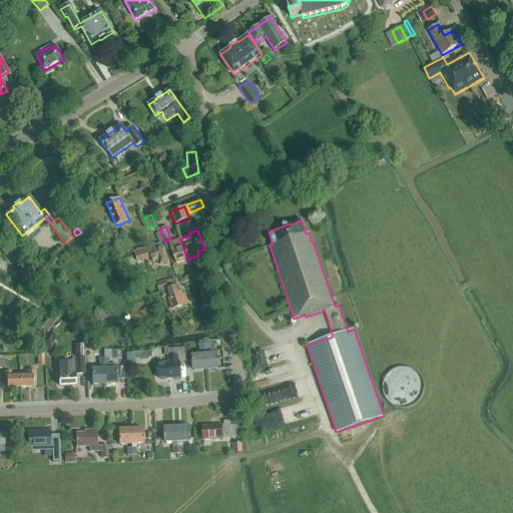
[(180,238),(173,241),(168,243),(176,264),(187,260),(180,238)]
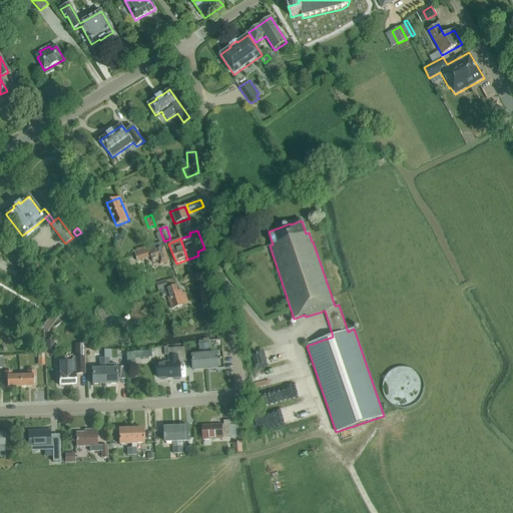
[(147,247),(148,250),(135,255),(137,263),(151,258),(152,262),(158,260),(160,265),(169,262),(163,246),(161,247),(159,243),(147,247)]
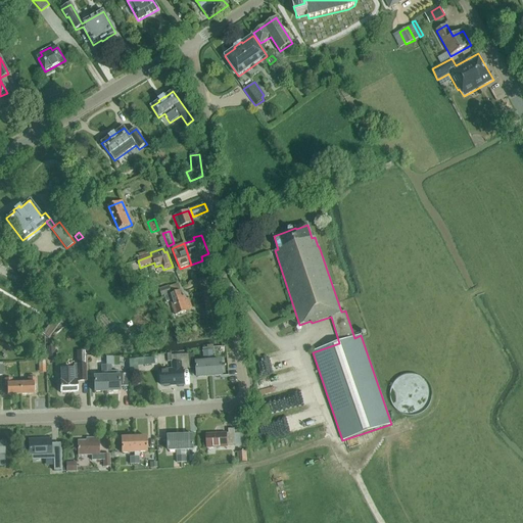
[(168,294),(165,287),(159,289),(161,296),(168,294)]
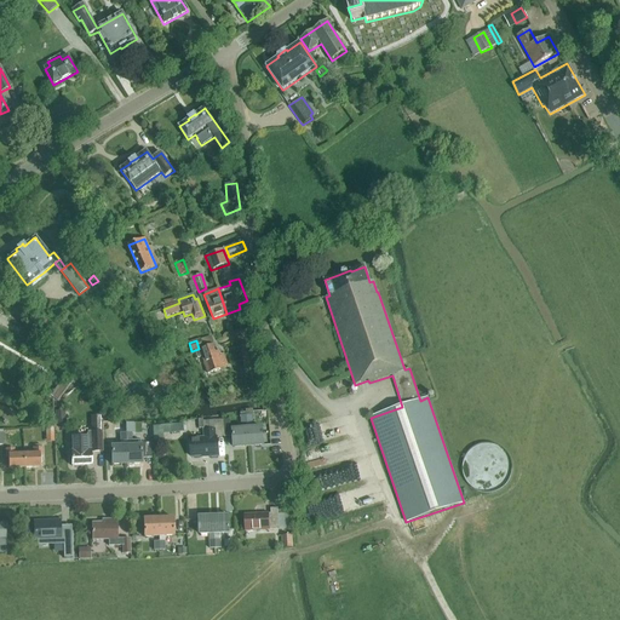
[(208,374),(228,367),(223,354),(217,356),(216,352),(212,354),(210,346),(195,351),(197,359),(202,357),(208,374)]
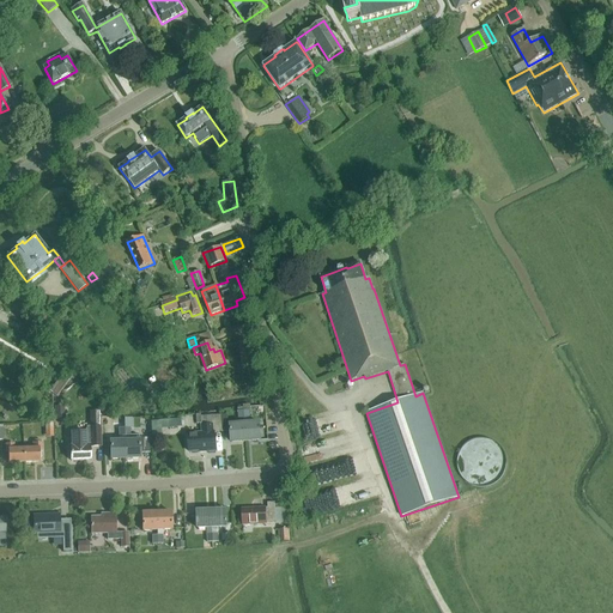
[(240,349),(242,363),(252,362),(249,347),(240,349)]
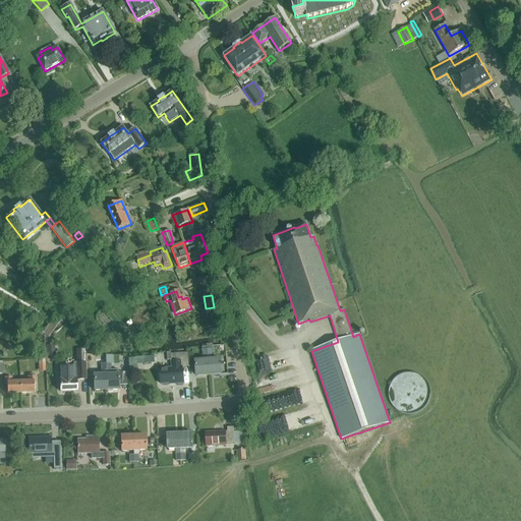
[(47,321),(52,324),(57,317),(51,312),(46,320),(47,321)]
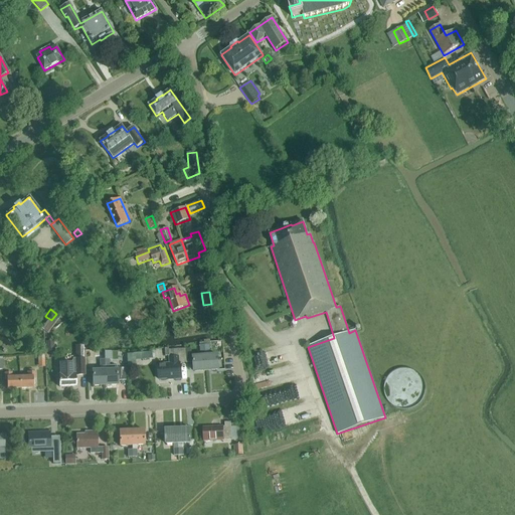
[(46,317),(39,327),(44,330),(46,327),(51,321),(51,320),(46,317)]
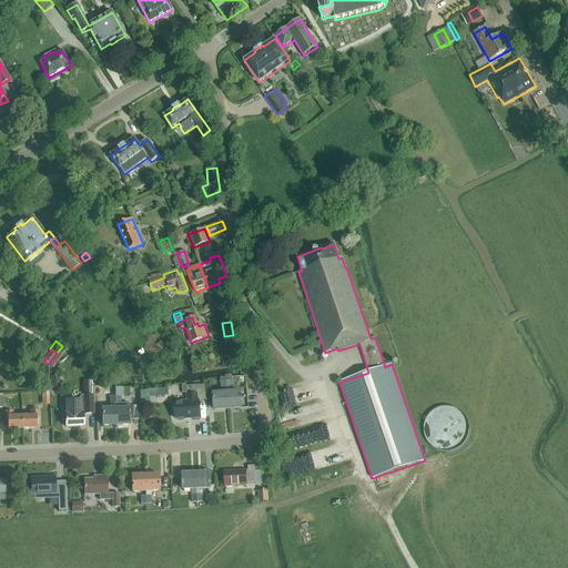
[(61,357),(57,354),(51,361),(56,364),(61,357)]
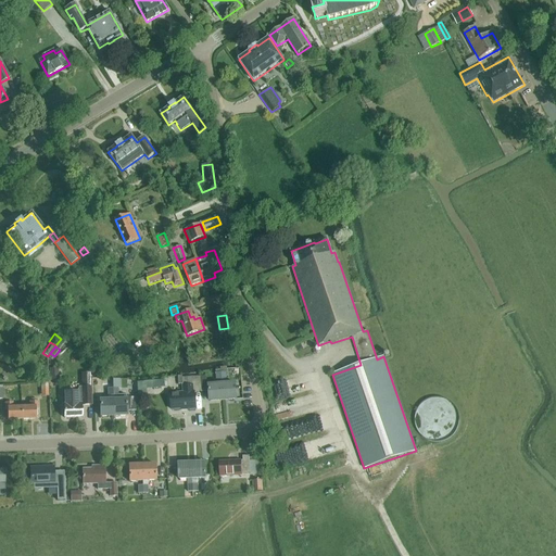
[(49,369),(49,379),(58,379),(57,368),(49,369)]
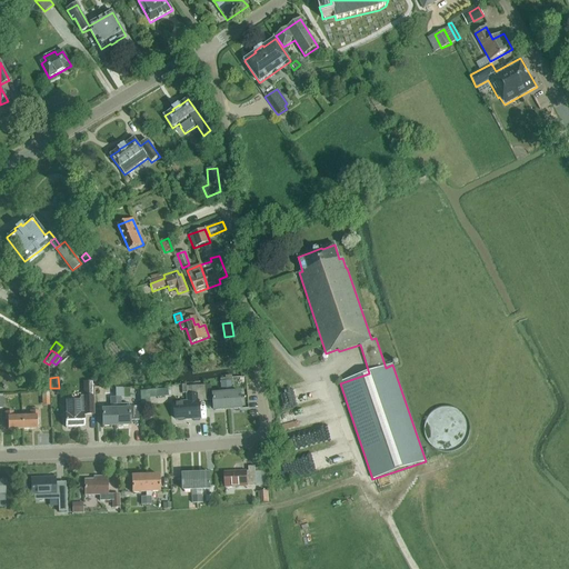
[(186,385),(181,386),(182,393),(187,393),(187,396),(197,395),(196,387),(187,387),(186,385)]
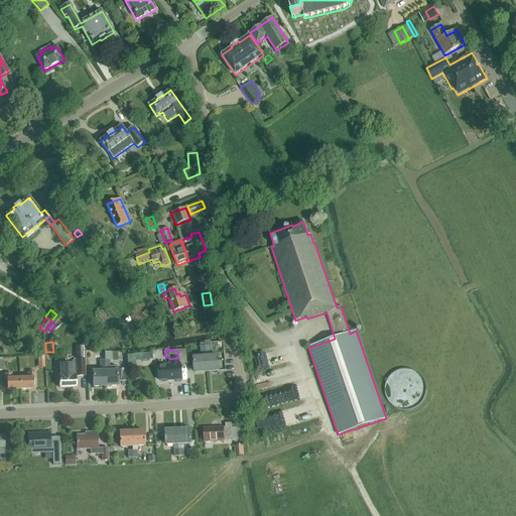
[(170,365),(158,366),(159,380),(174,379),(174,380),(181,380),(180,364),(187,364),(186,357),(185,350),(177,351),(178,358),(169,359),(170,365)]
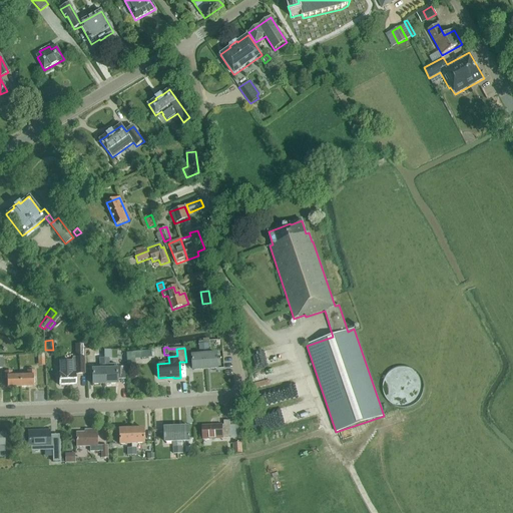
[(209,350),(204,351),(205,370),(217,369),(216,354),(209,355),(209,350)]
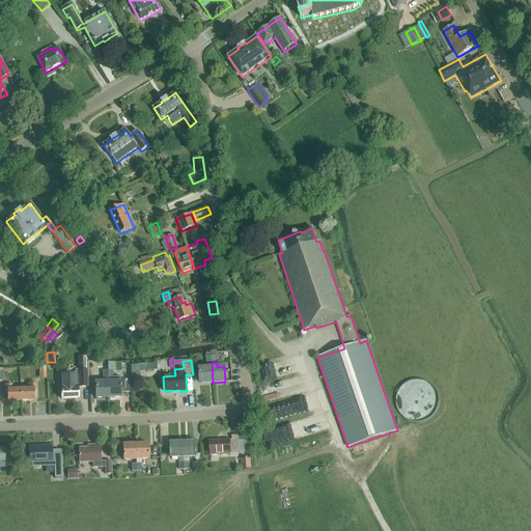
[(206,368),(199,368),(200,384),(213,383),(212,363),(206,363),(206,368)]
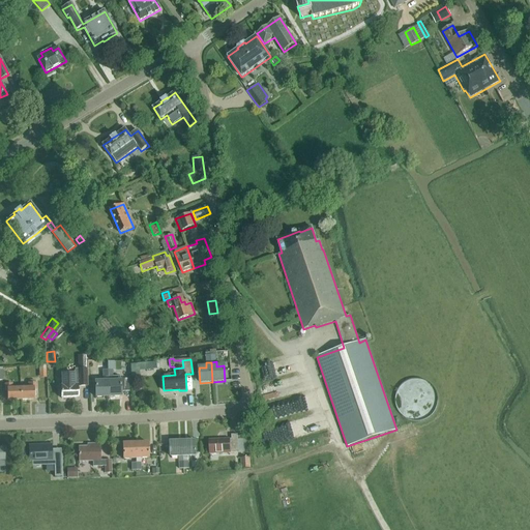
[(131,364),(131,376),(141,375),(140,363),(131,364)]
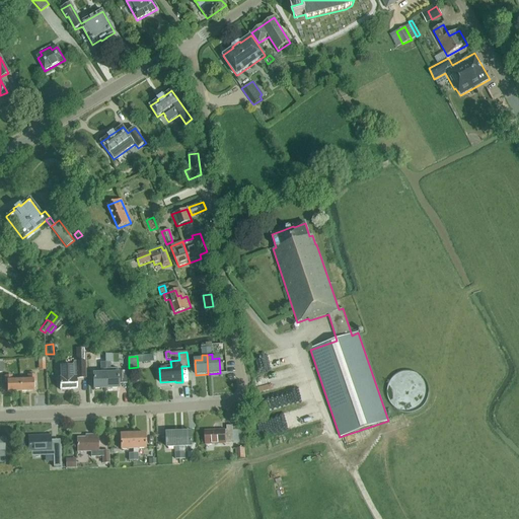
[(258,364),(263,363),(264,368),(267,368),(266,357),(258,358),(258,364)]
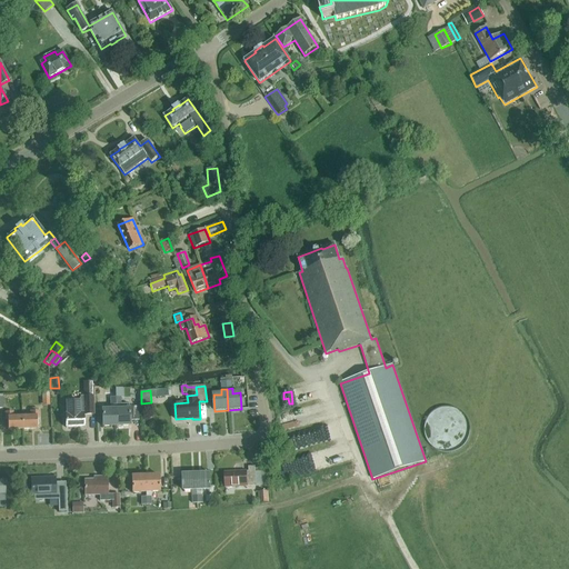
[(67,402),(67,408),(67,415),(66,415),(66,428),(83,427),(83,416),(93,416),(92,397),(80,397),(80,402),(67,402)]
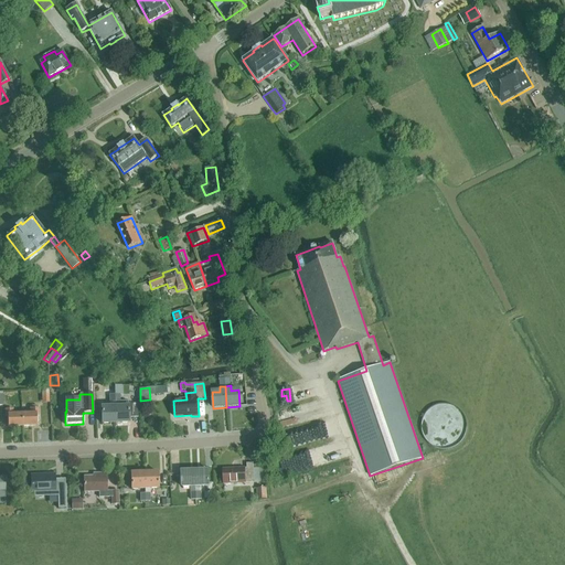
[(109,407),(102,407),(102,424),(115,423),(115,402),(109,402),(109,407)]
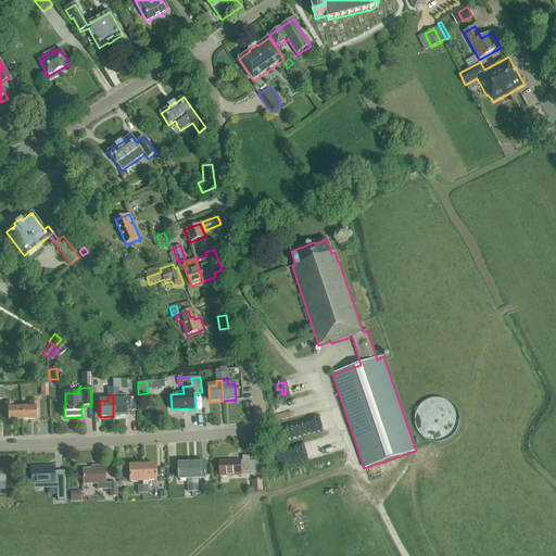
[(117,395),(113,395),(113,416),(127,416),(126,400),(125,395),(117,395)]
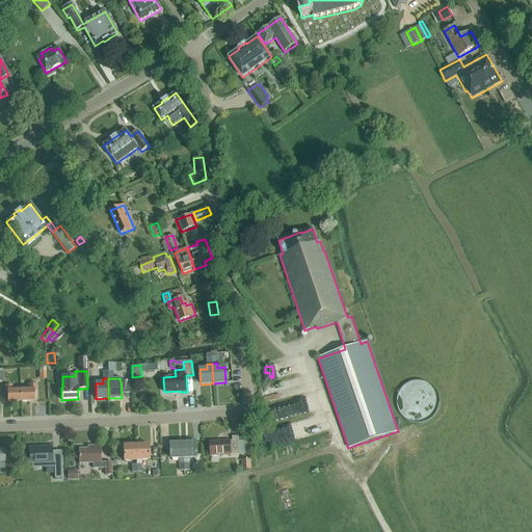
[(402,416),(407,420),(414,422),(420,422),(426,421),(432,417),(436,413),(439,406),(439,399),(437,393),(433,388),(428,383),(422,381),(416,380),(409,382),(404,386),(400,391),(398,397),(397,403),(399,410),(402,416)]
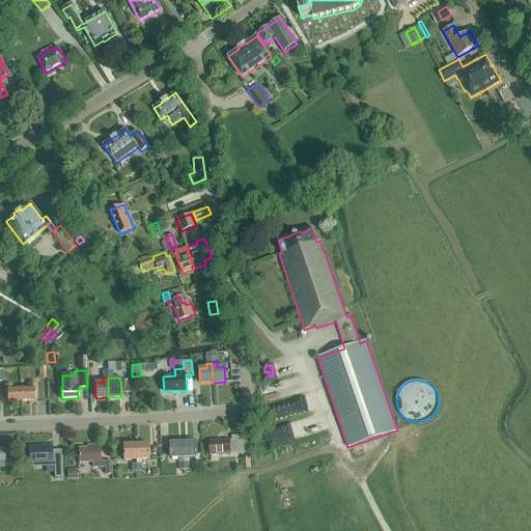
[(20,389),(21,400),(34,400),(34,390),(36,390),(36,384),(28,384),(28,389),(20,389)]
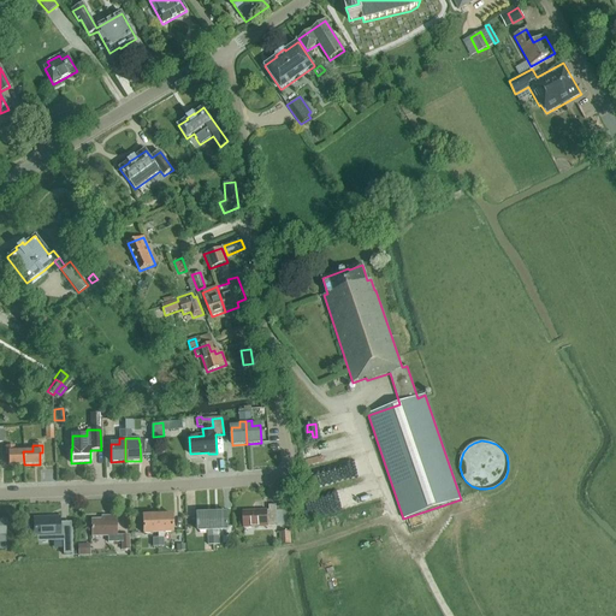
[(9,466),(24,465),(23,451),(15,452),(13,446),(5,446),(5,454),(7,454),(9,466)]
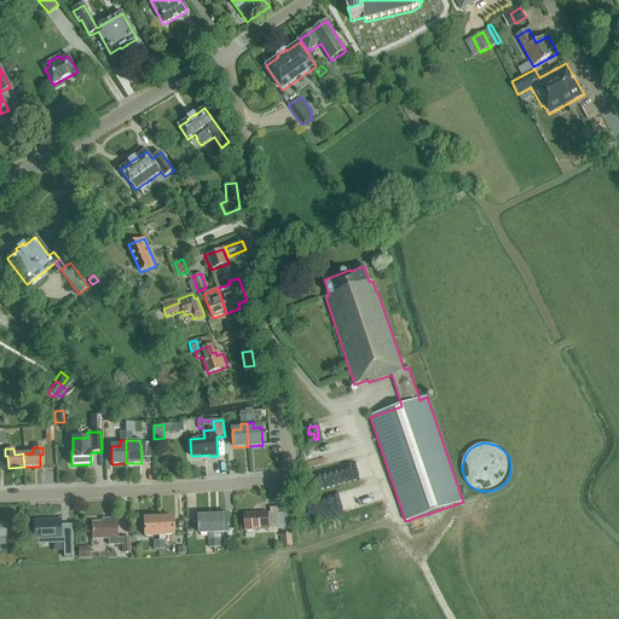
[(268,530),(278,530),(277,508),(270,508),(270,513),(244,514),(244,531),(268,530)]
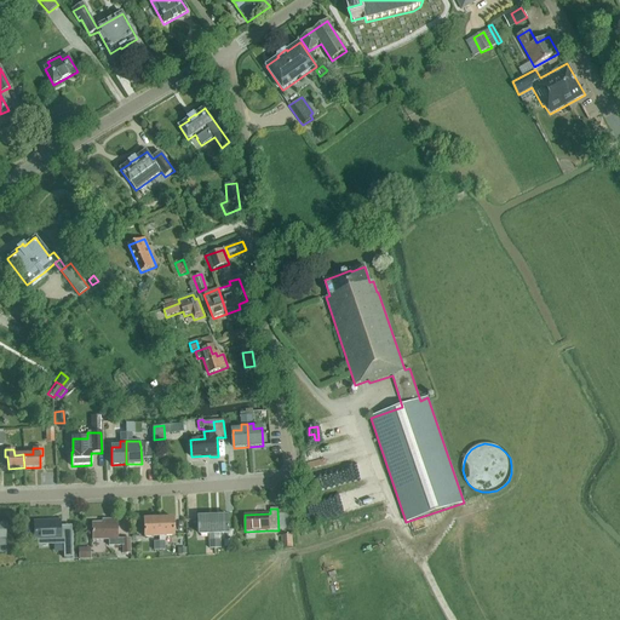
[(214,540),(214,516),(199,517),(200,535),(208,534),(208,540),(214,540)]
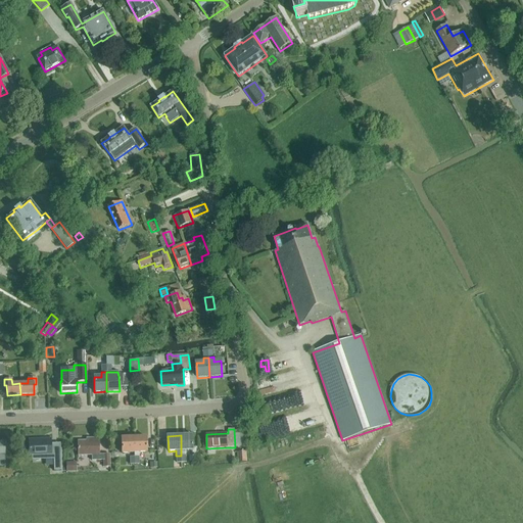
[(193,435),(181,435),(181,456),(186,456),(186,450),(193,450),(193,435)]
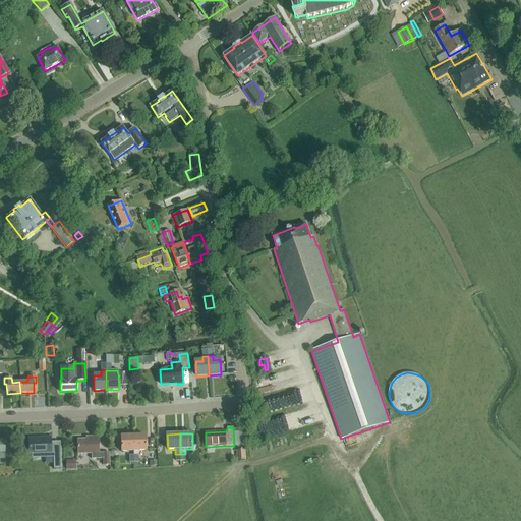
[(133,451),(132,436),(120,437),(121,451),(133,451)]
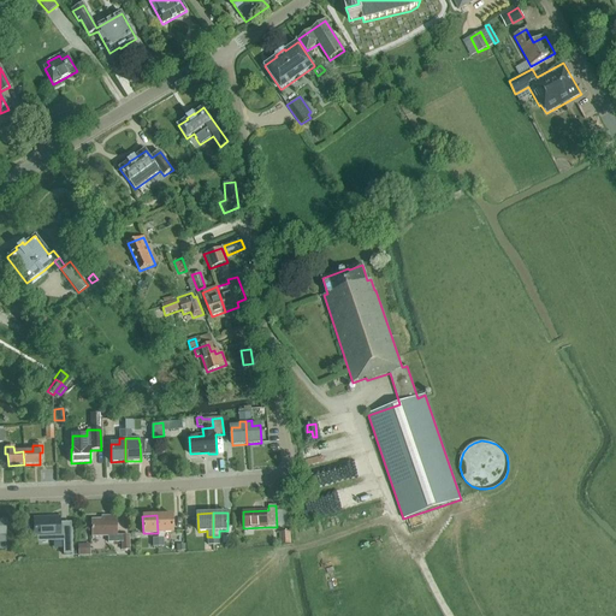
[(171,515),(157,515),(158,533),(172,533),(171,515)]
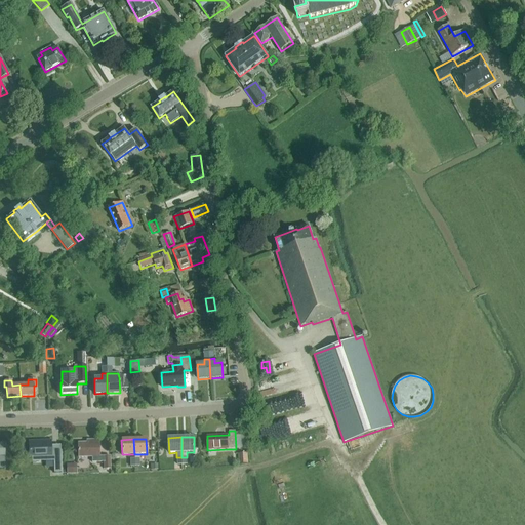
[(110,455),(99,456),(98,440),(91,440),(91,442),(78,443),(78,457),(91,457),(91,462),(103,462),(103,470),(110,469),(110,455)]
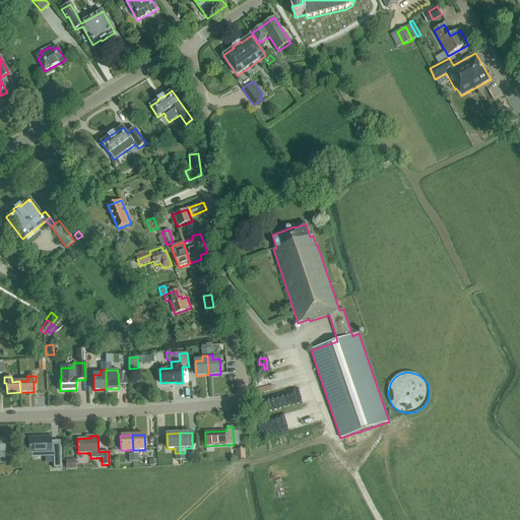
[(50,438),(28,438),(29,453),(30,453),(30,454),(43,454),(43,456),(53,456),(53,467),(60,467),(60,451),(50,452),(50,441),(50,438)]
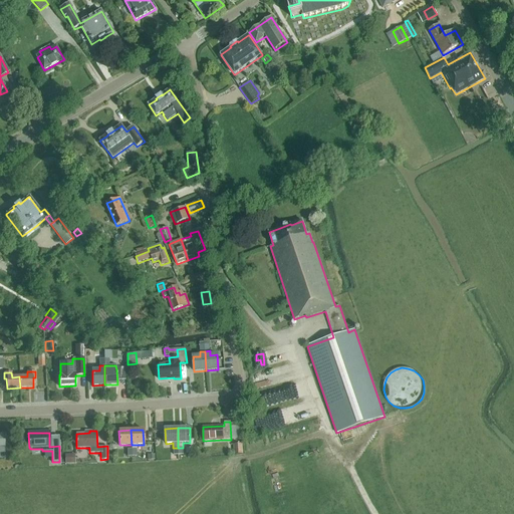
[(242,455),(242,444),(233,445),(233,455),(242,455)]
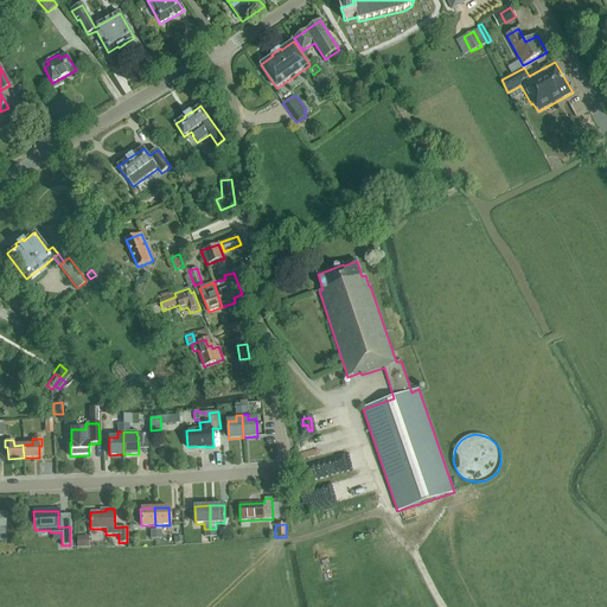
[(88,547),(88,536),(76,537),(77,548),(88,547)]
